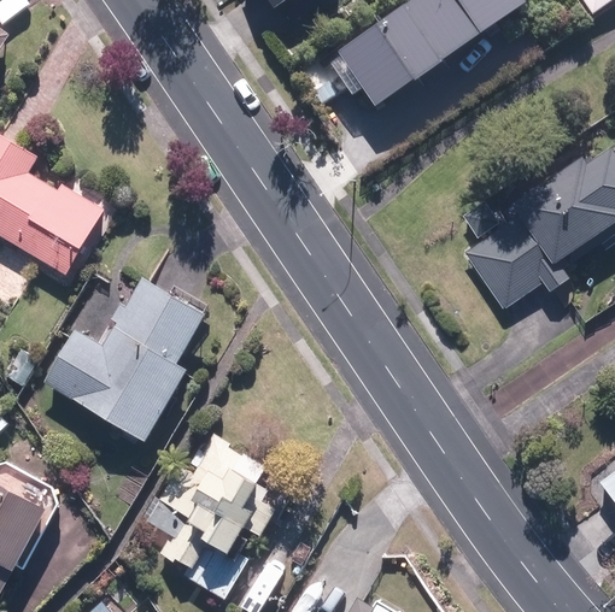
[(262,0),(273,13),(280,9),(292,24),(326,0),(262,0)]
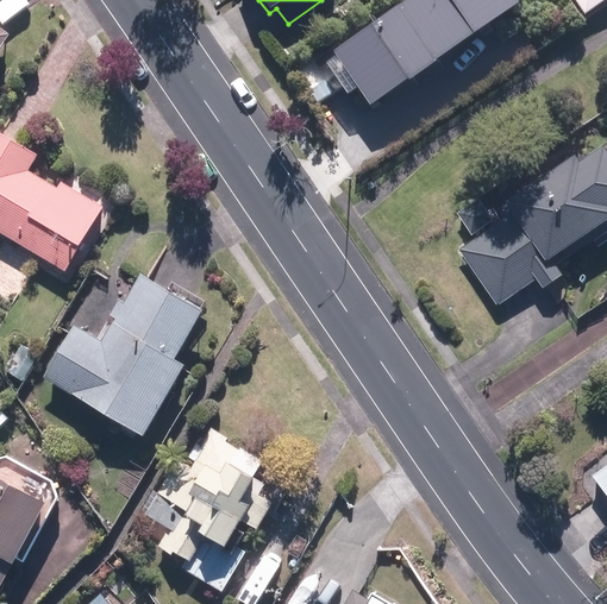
[(574,0),(583,13),(601,0),(574,0)]
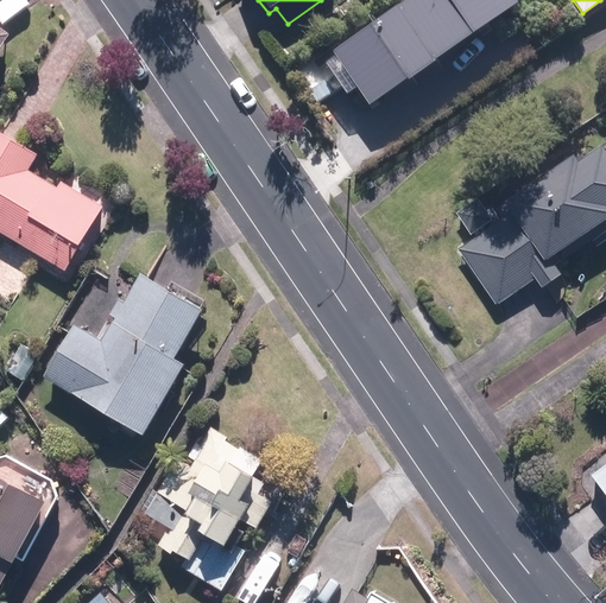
[(0,58),(12,42),(0,32),(0,58)]
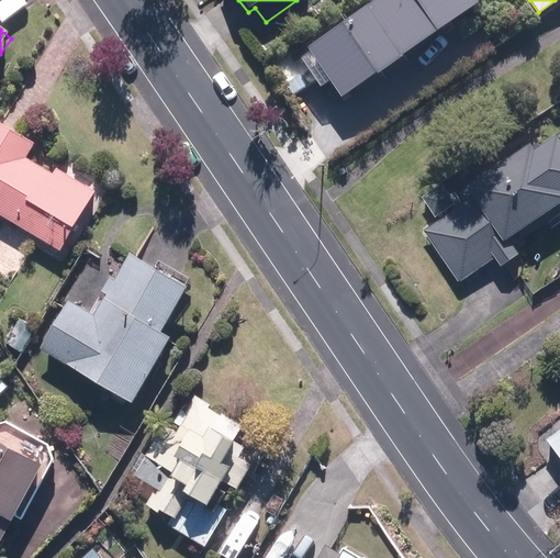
[(35,143),(0,122),(0,214),(62,249),(96,189),(55,166),(51,173),(26,158),(35,143)]
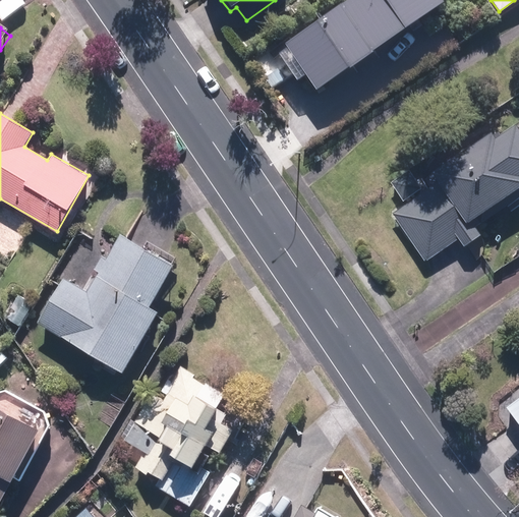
[(431,182),(389,210),(424,263),(464,236),(470,245),(492,232),(484,221),(518,197),(518,145),(505,123),(426,175),(431,182)]
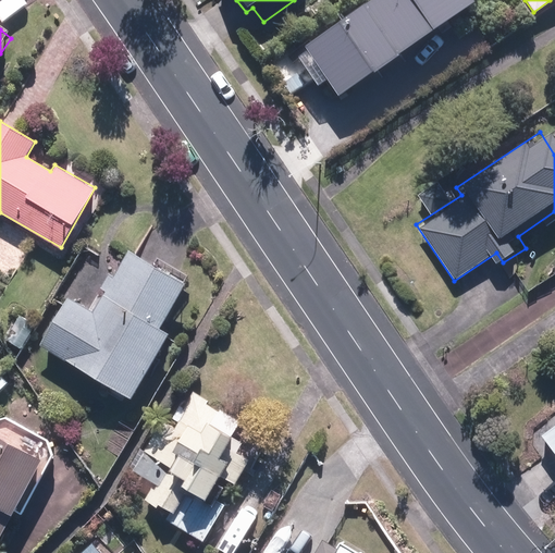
[(65,298),(38,346),(130,398),(171,327),(161,321),(183,283),(125,250),(109,279),(103,275),(96,287),(106,293),(94,315),(65,298)]
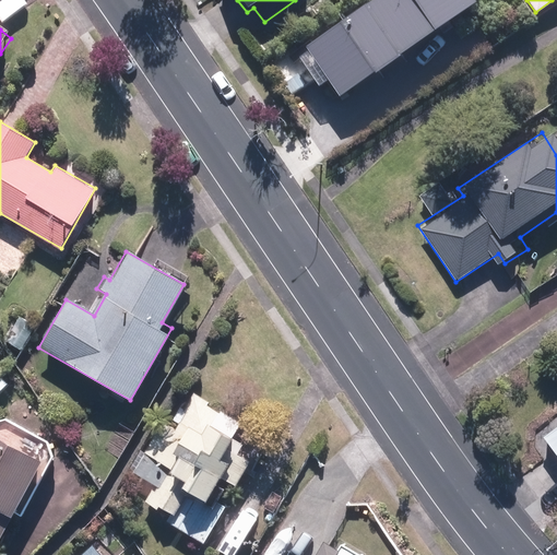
[(556,424),(541,435),(556,459),(556,353),(549,358),(556,369),(556,424)]
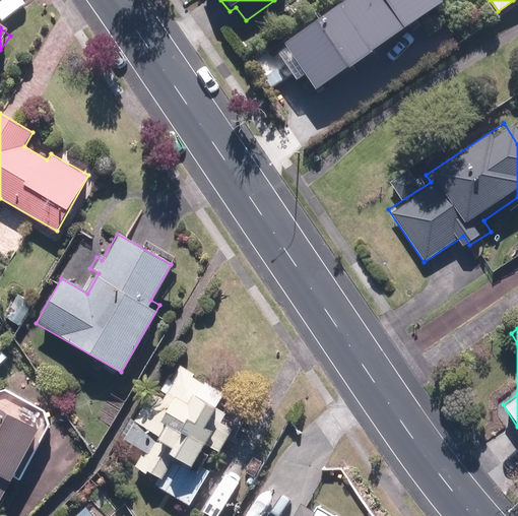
[(147,437),(131,465),(157,479),(153,486),(189,505),(206,474),(197,469),(211,444),(220,450),(233,429),(219,422),(223,413),(214,408),(224,389),(178,364),(153,406),(142,400),(128,426),(147,437)]
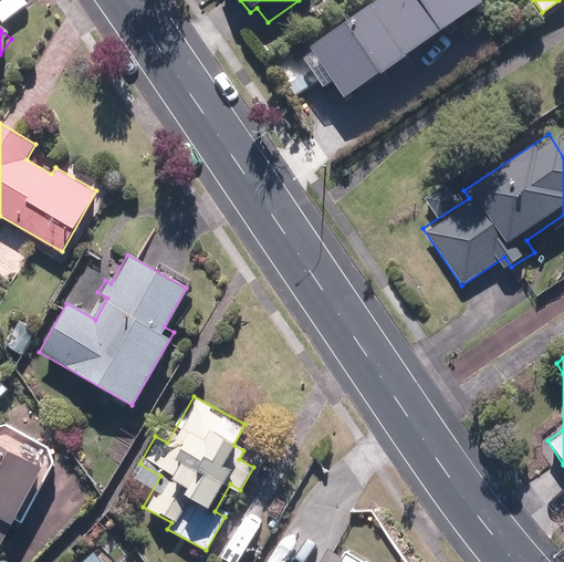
[(0,542),(40,468),(0,446),(0,542)]
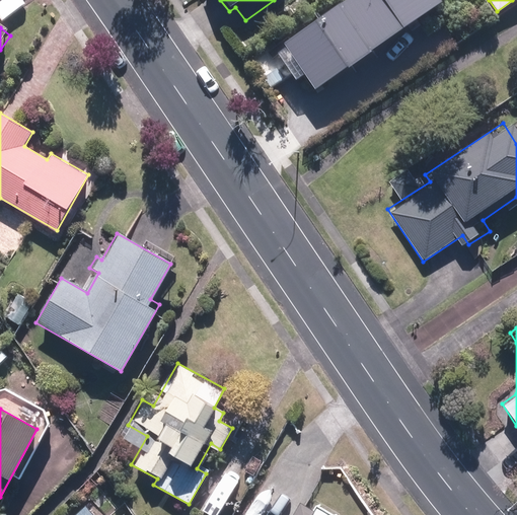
[(94,514),(82,500),(64,514),(94,514)]
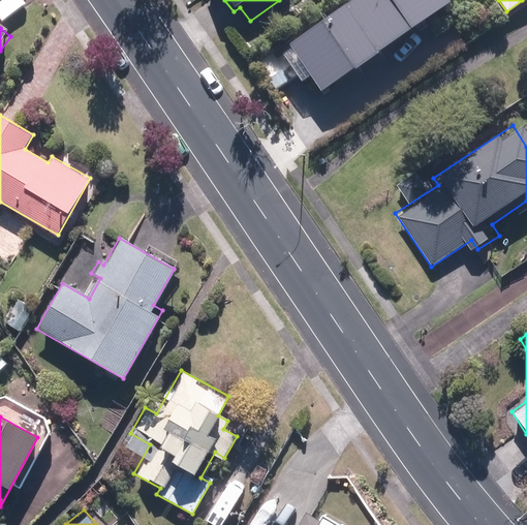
[(327,524),(303,512),(295,524),(327,524)]
